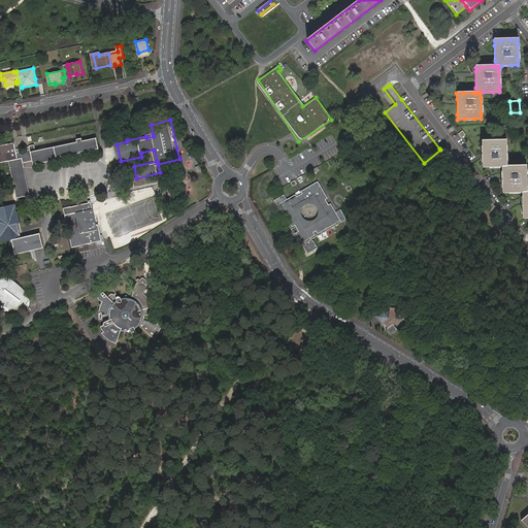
[(289,140),(285,133),(277,137),(282,144),(289,140)]
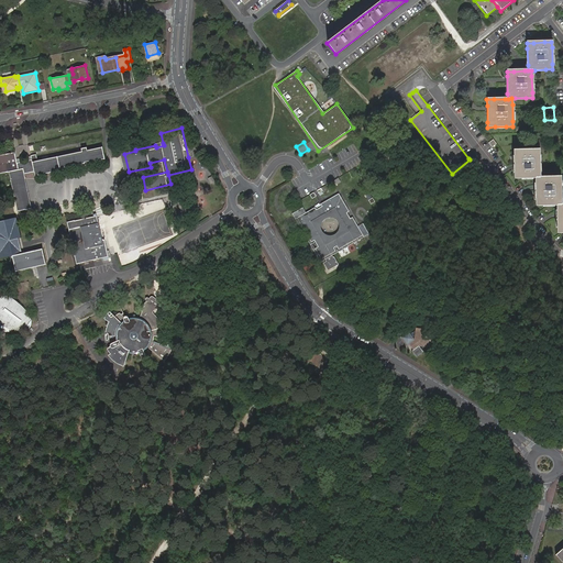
[(309,147),(313,154),(319,151),(313,143),(309,147)]
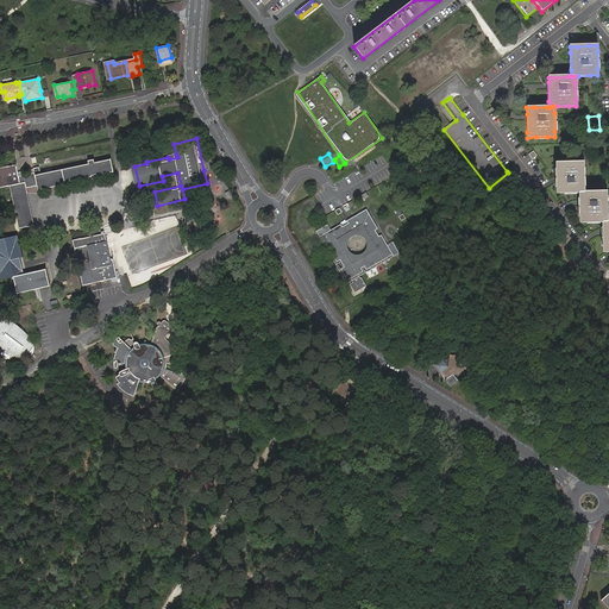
[(38,174),(37,174),(22,179),(20,176),(18,167),(0,171),(0,192),(13,189),(16,196),(31,193),(30,190),(41,188),(42,193),(69,186),(68,183),(94,177),(94,176),(100,174),(100,176),(117,171),(113,158),(98,163),(96,159),(90,161),(92,164),(39,177),(38,174)]
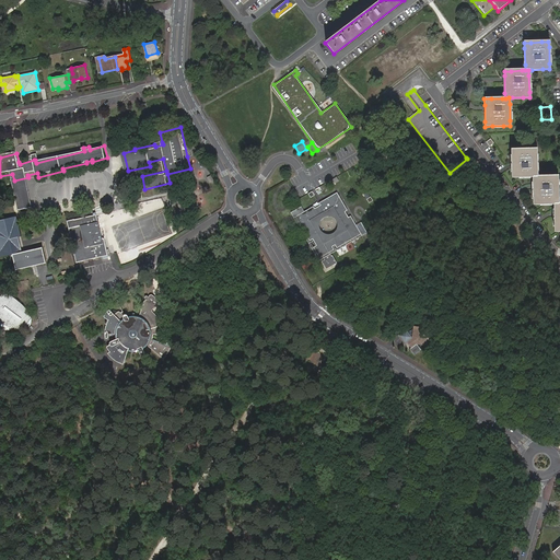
[(511,155),(511,172),(512,178),(518,178),(529,177),(532,177),(536,177),(536,172),(535,154),(535,150),(528,150),(517,150),(511,150),(511,155)]
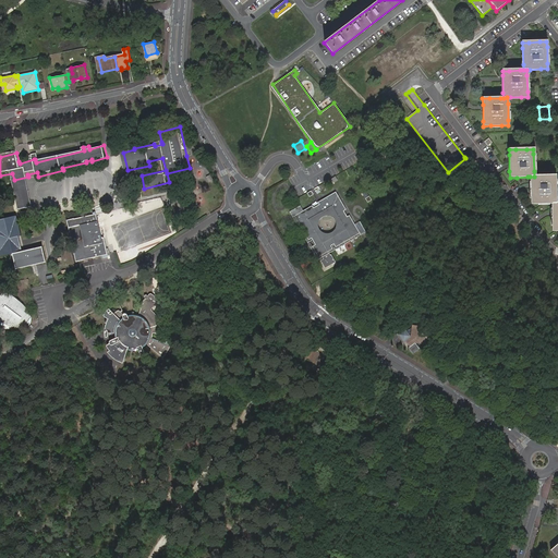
[(537,177),(534,177),(530,177),(531,182),(531,198),(531,204),(537,204),(549,204),(552,204),(556,204),(556,197),(555,181),(555,176),(548,177),(537,177)]
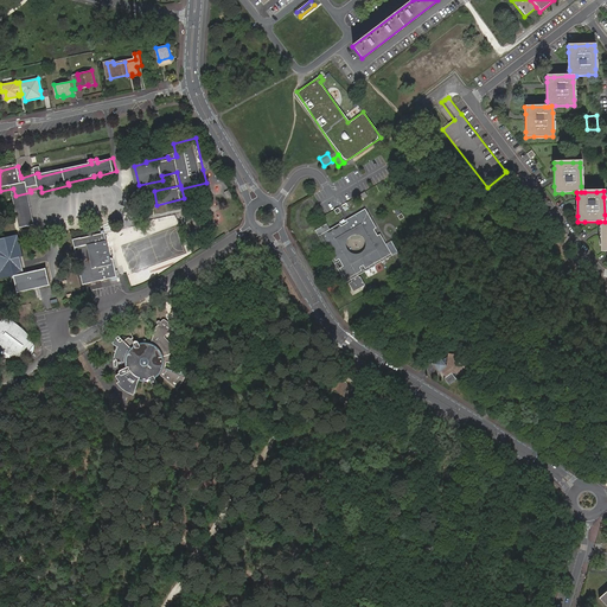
[(38,221),(31,192),(16,196),(23,224),(38,221)]
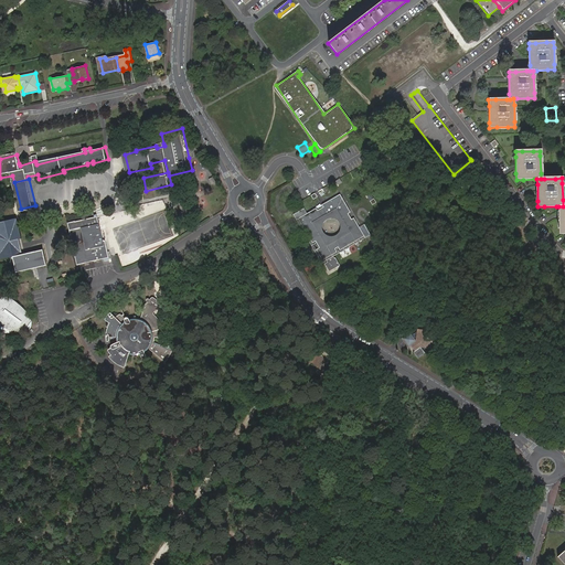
[(317,248),(323,259),(324,259),(326,262),(327,263),(323,265),(329,273),(339,266),(334,258),(333,259),(332,257),(330,256),(338,251),(337,248),(339,246),(341,249),(364,235),(360,227),(354,219),(351,220),(348,214),(351,212),(340,194),(322,204),(323,208),(318,211),(317,208),(308,213),(299,219),(313,242),(317,241),(320,247),(317,248)]
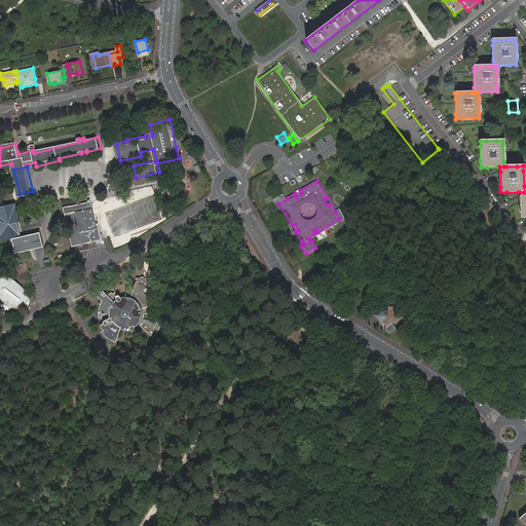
[(34,196),(33,191),(20,194),(21,199),(34,196)]
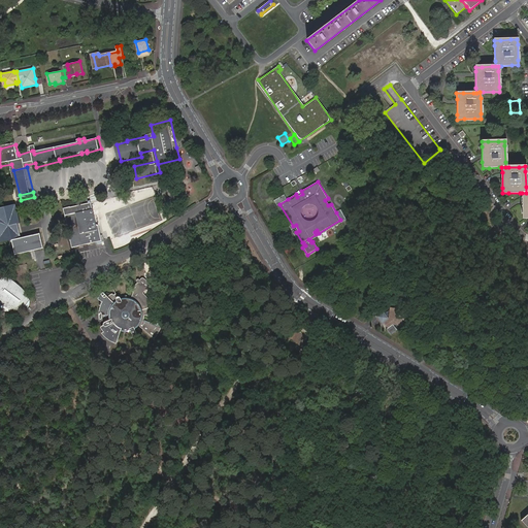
[(291,227),(294,233),(301,245),(304,244),(303,242),(302,242),(296,232),(299,231),(296,225),(293,226),(279,204),(288,199),(285,194),(275,200),(291,227)]
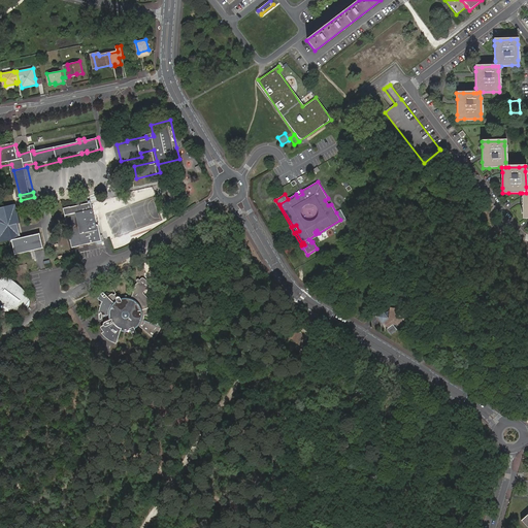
[(67,208),(72,228),(73,227),(74,232),(73,232),(77,246),(77,248),(106,240),(106,239),(102,224),(101,224),(97,208),(92,210),(90,203),(67,208)]
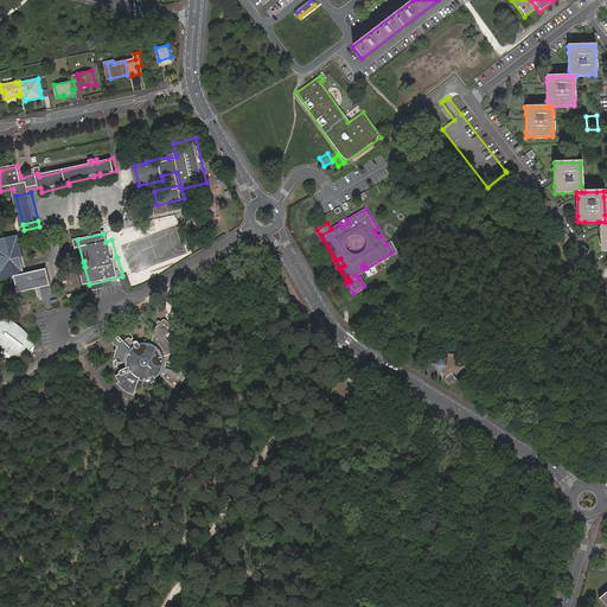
[(19,235),(0,238),(0,279),(16,276),(27,273),(19,235)]
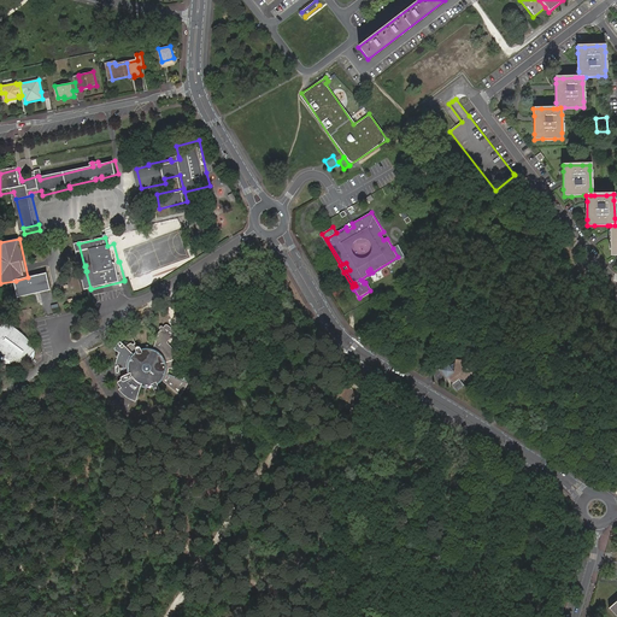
[(369,274),(360,280),(363,281),(405,256),(399,245),(393,248),(398,257),(372,272),(370,269),(368,271),(369,274)]
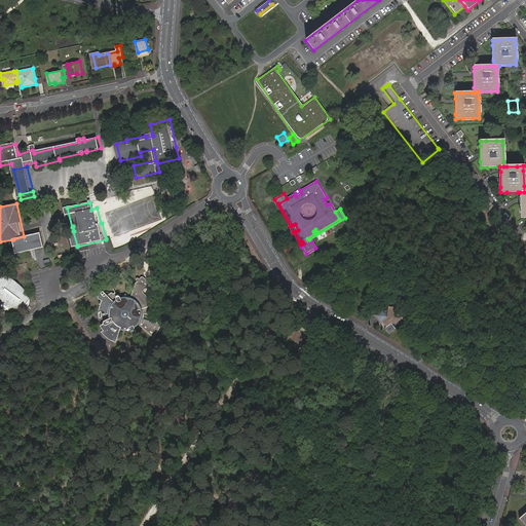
[(16,254),(44,248),(40,232),(24,236),(13,239),(16,254)]
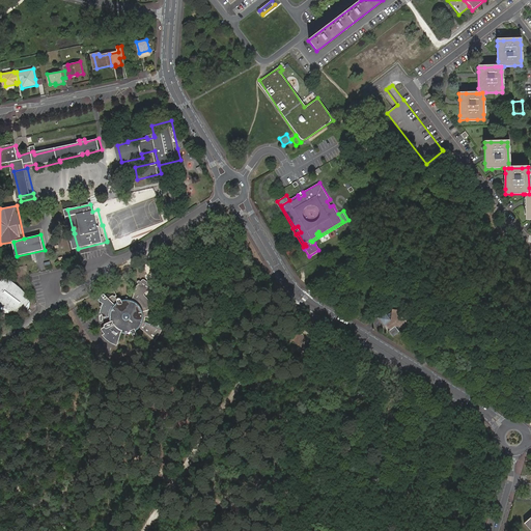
[(19,262),(22,275),(30,272),(26,260),(19,262)]
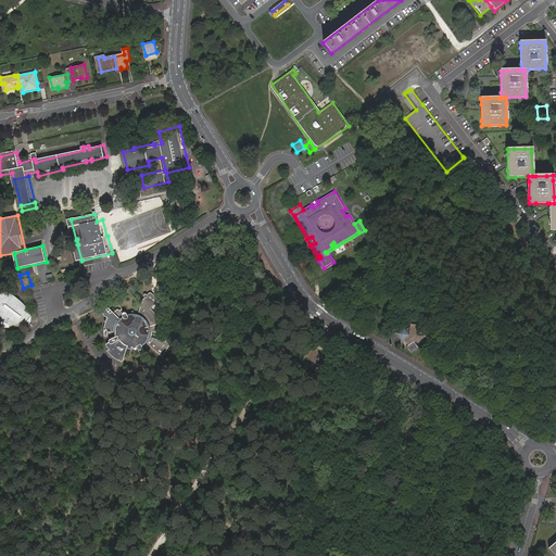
[(3,292),(0,294),(0,320),(10,327),(21,330),(29,327),(32,317),(27,307),(16,297),(3,292)]
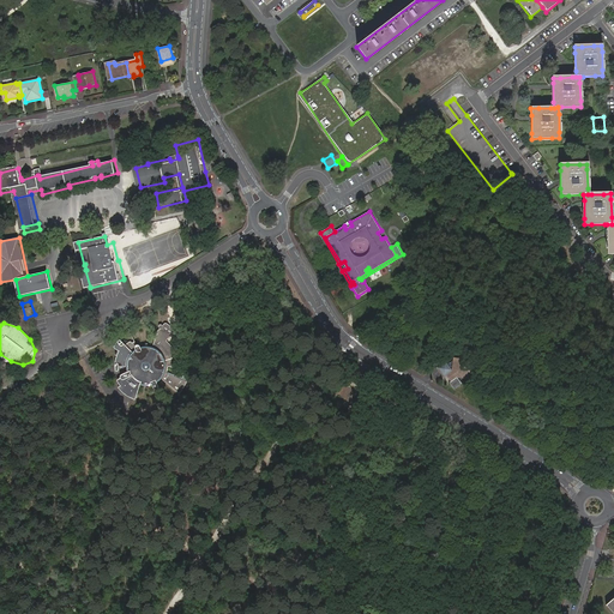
[(149,347),(145,347),(142,347),(140,345),(139,345),(137,345),(136,342),(133,343),(131,342),(126,344),(122,341),(120,341),(119,341),(118,342),(114,347),(115,349),(120,351),(118,356),(116,368),(116,371),(118,372),(119,372),(119,371),(120,369),(120,367),(127,367),(128,372),(122,375),(121,377),(121,378),(119,379),(118,380),(118,381),(118,383),(121,386),(119,387),(119,389),(128,397),(136,399),(137,399),(142,385),(146,386),(148,386),(151,386),(152,385),(155,390),(157,391),(158,391),(160,390),(161,387),(158,383),(162,379),(179,393),(181,393),(182,391),(186,386),(188,381),(188,378),(188,375),(188,374),(185,374),(181,373),(180,377),(168,372),(169,367),(180,367),(179,361),(178,357),(173,345),(168,342),(168,341),(170,337),(172,336),(173,336),(175,333),(174,331),(174,330),(172,327),(172,326),(167,323),(166,324),(164,325),(164,326),(162,325),(162,324),(161,325),(160,325),(160,327),(161,329),(160,329),(157,332),(157,333),(158,335),(157,335),(152,347),(149,347)]
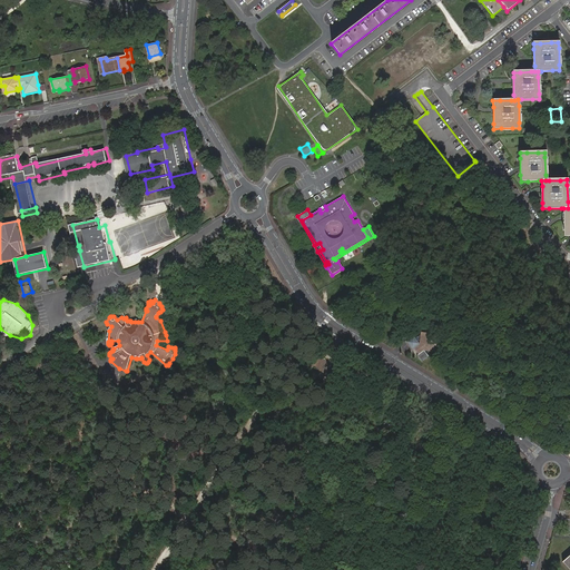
[(420,334),(419,341),(421,343),(419,345),(419,346),(419,347),(420,347),(420,349),(421,350),(422,350),(423,351),(424,349),(426,351),(434,352),(436,338),(438,338),(439,337),(440,336),(440,334),(439,333),(438,332),(436,332),(434,333),(433,334),(433,335),(420,334)]
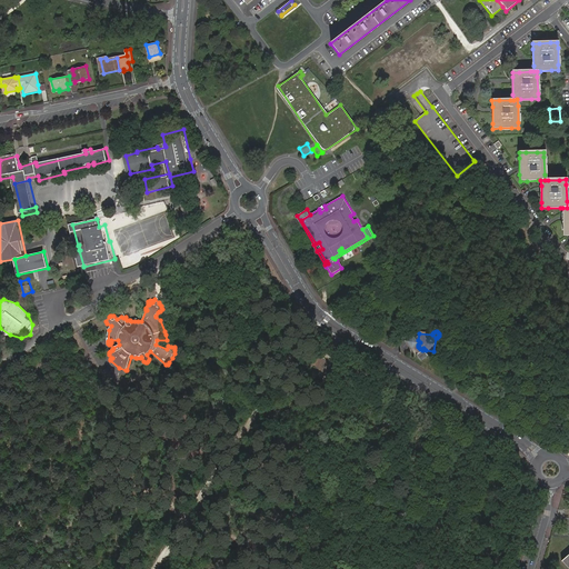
[(418,345),(413,348),(417,353),(422,350),(421,349),(420,349),(419,348),(419,347),(418,347),(418,346),(418,345)]
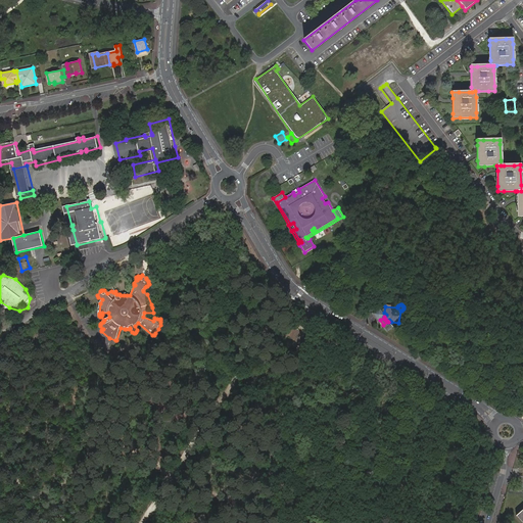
[(388,321),(382,326),(386,331),(392,326),(388,321)]
